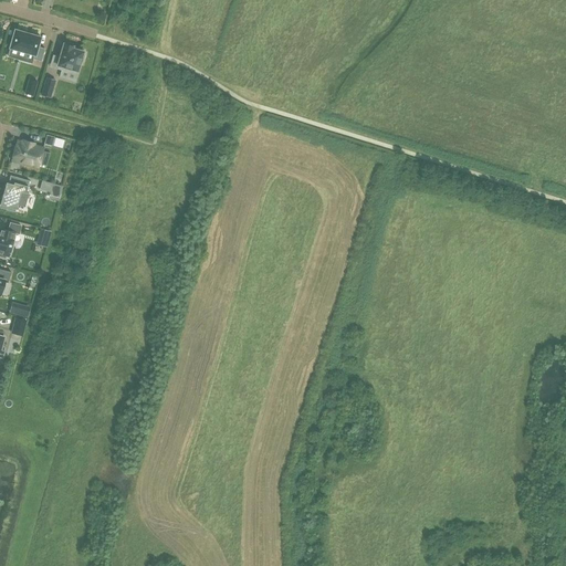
[(9,46),(9,48),(10,48),(34,54),(33,59),(41,61),(44,49),(38,46),(40,38),(40,37),(39,37),(31,34),(23,32),(16,30),(14,30),(14,31),(10,46),(9,46)]
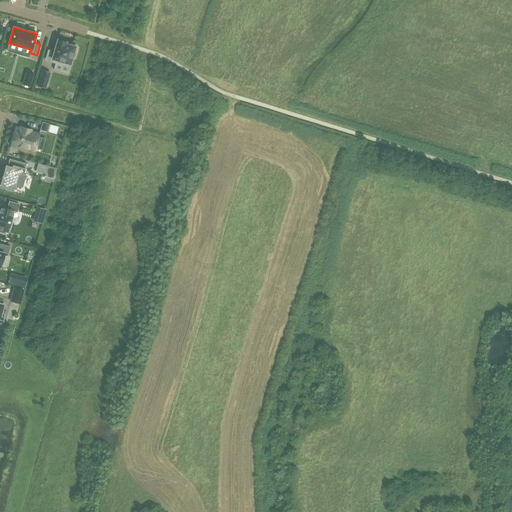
[(57,40),(51,62),(69,67),(72,57),(74,57),(76,49),(74,48),(75,47),(65,44),(66,42),(57,40)]
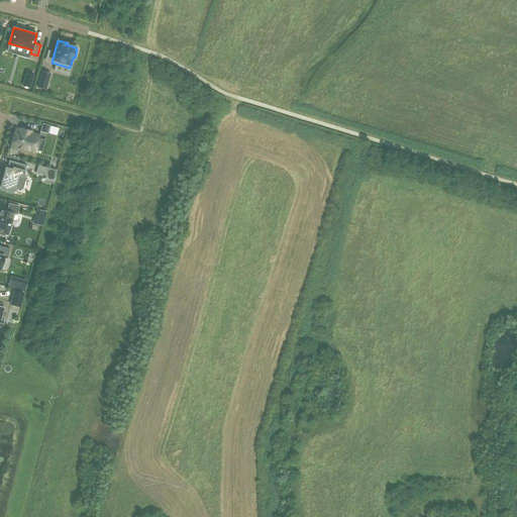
[(26,73),(22,85),(30,87),(34,75),(26,73)]
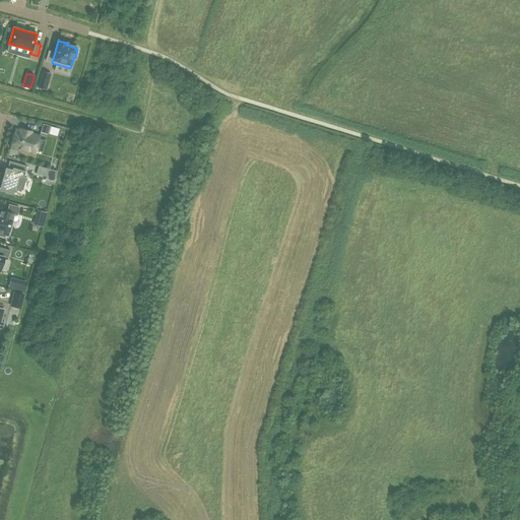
[(42,75),(38,87),(46,89),(48,84),(46,84),(48,77),(42,75)]
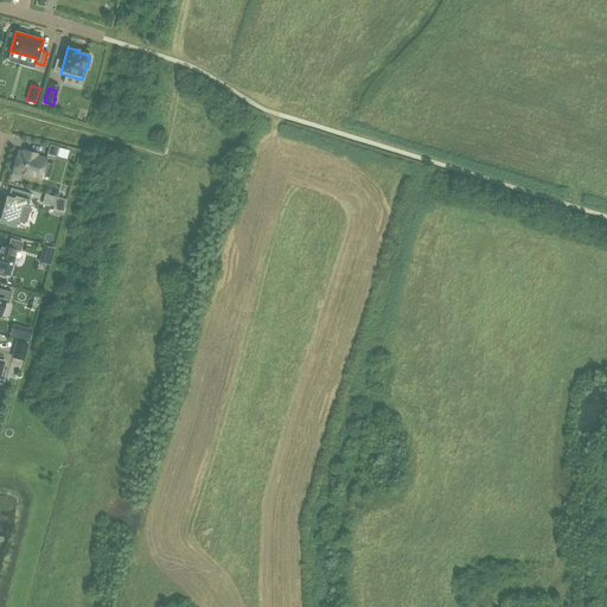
[(52,146),(50,155),(58,158),(61,148),(52,146)]
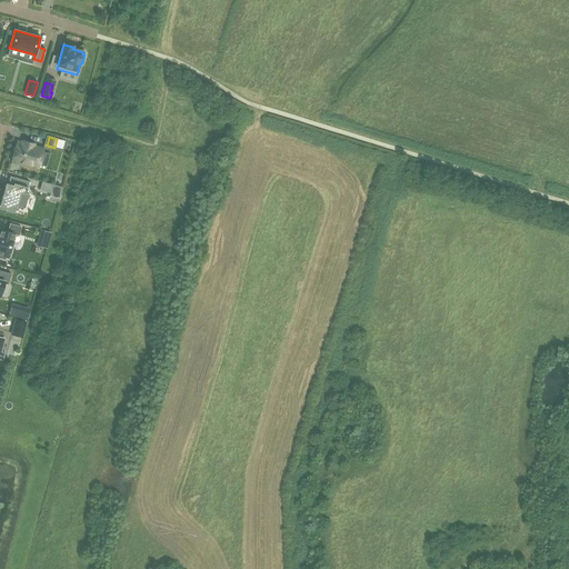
[(17,142),(12,160),(38,168),(42,149),(33,147),(33,145),(23,141),(22,143),(17,142)]
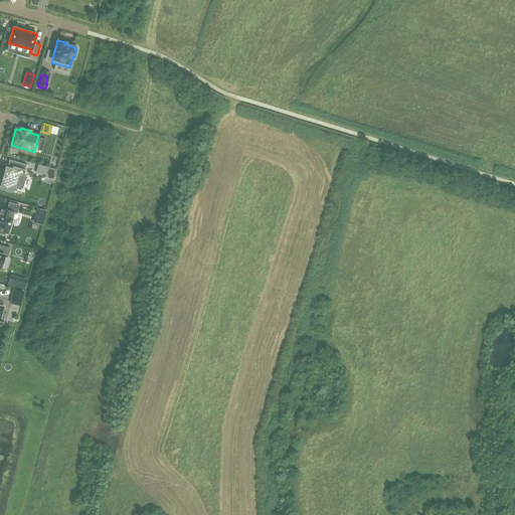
[(1,182),(0,183),(0,189),(13,193),(15,186),(22,188),(26,176),(23,175),(26,164),(14,161),(12,168),(5,166),(1,182)]
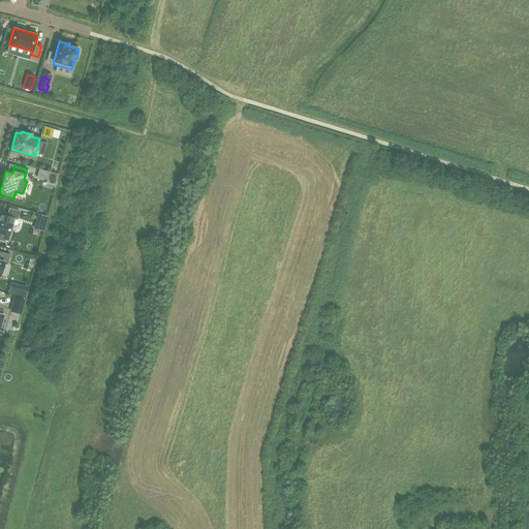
[(39,169),(37,177),(44,179),(47,170),(39,169)]
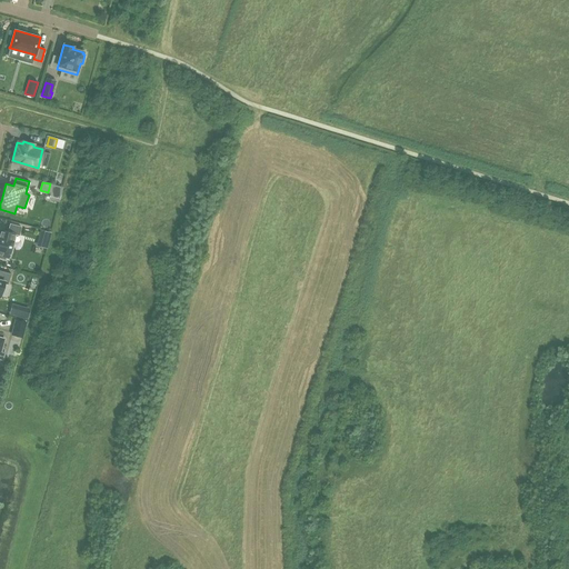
[(0,258),(5,259),(6,257),(8,258),(15,235),(19,235),(21,227),(10,225),(8,231),(0,229),(0,258)]
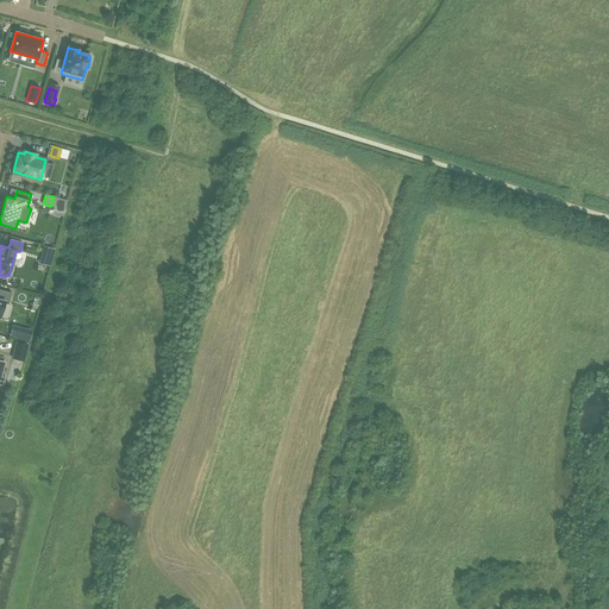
[(0,316),(5,301),(8,302),(12,293),(0,289),(0,316)]
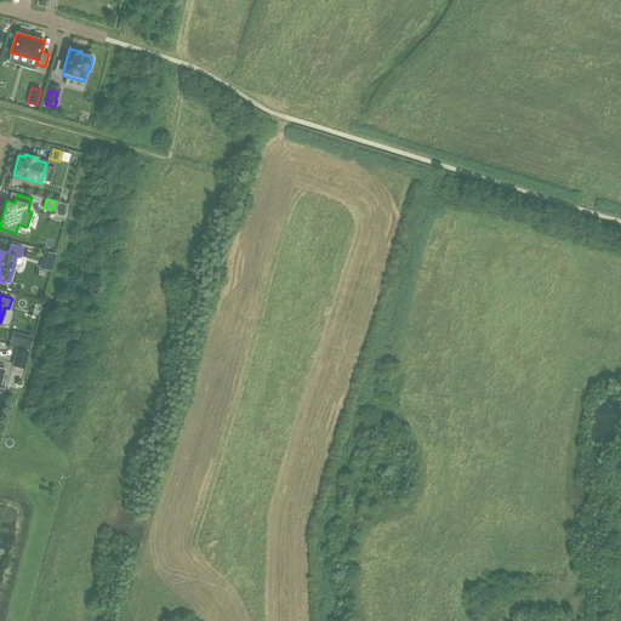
[(15,357),(12,365),(24,368),(27,360),(15,357)]
